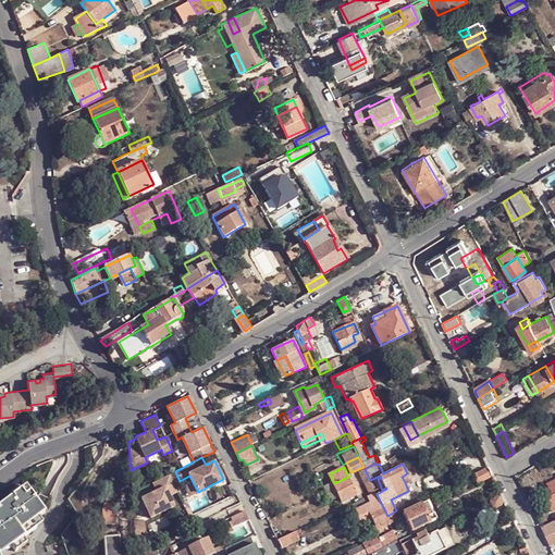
[(493,476),(489,467),(475,475),(478,482),(493,476)]
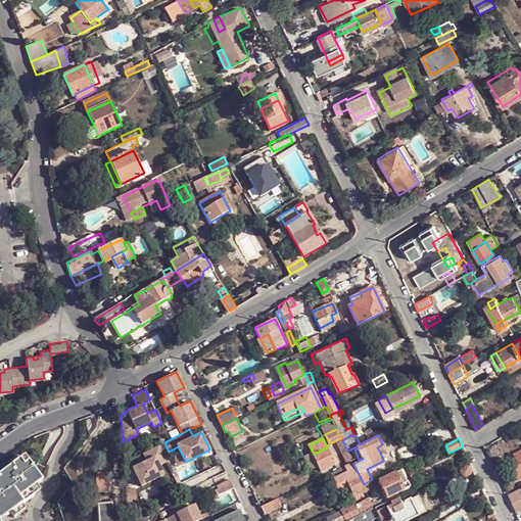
[(337,442),(347,464),(352,462),(347,451),(342,440),(337,442)]
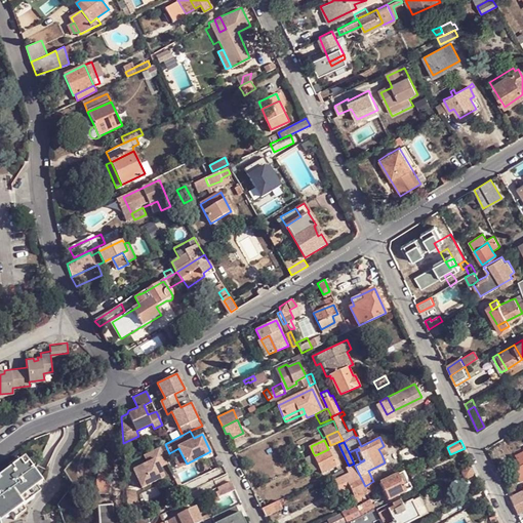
[(165,444),(159,446),(164,455),(169,453),(165,444)]
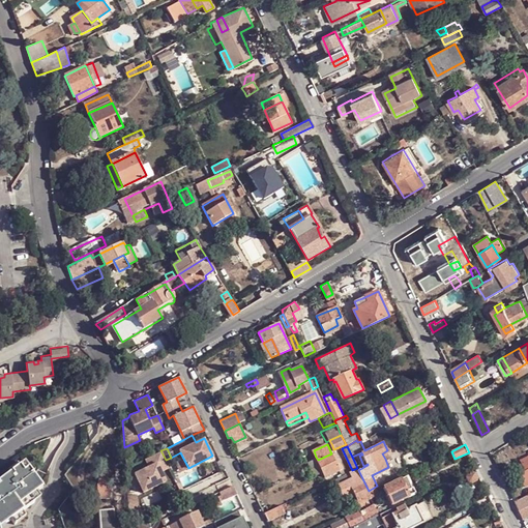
[(166,460),(160,450),(145,459),(149,467),(135,474),(143,492),(166,480),(162,471),(159,468),(168,464),(166,460)]
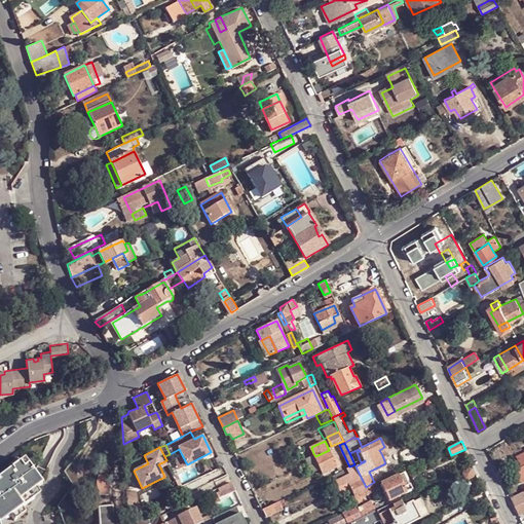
[(330,471),(337,466),(335,461),(329,450),(315,456),(320,468),(324,473),(330,471)]
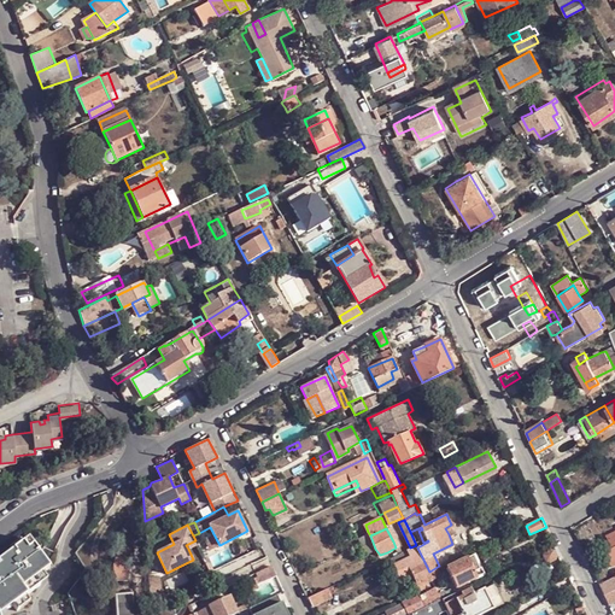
[(355,538),(353,539),(361,555),(363,555),(375,549),(370,536),(368,532),(355,538)]
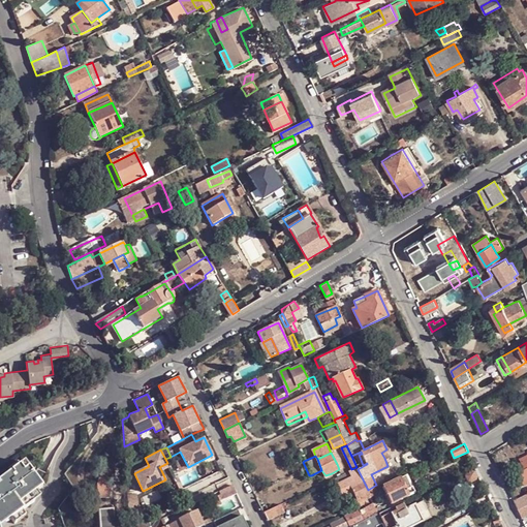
[(0,515),(5,510),(9,516),(20,507),(32,498),(28,493),(33,490),(40,484),(22,459),(0,475),(0,515)]
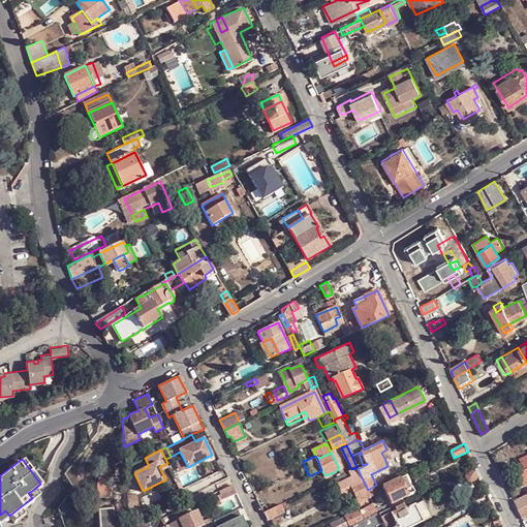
[(99,483),(100,496),(112,497),(113,486),(109,481),(117,471),(111,465),(102,473),(99,483)]
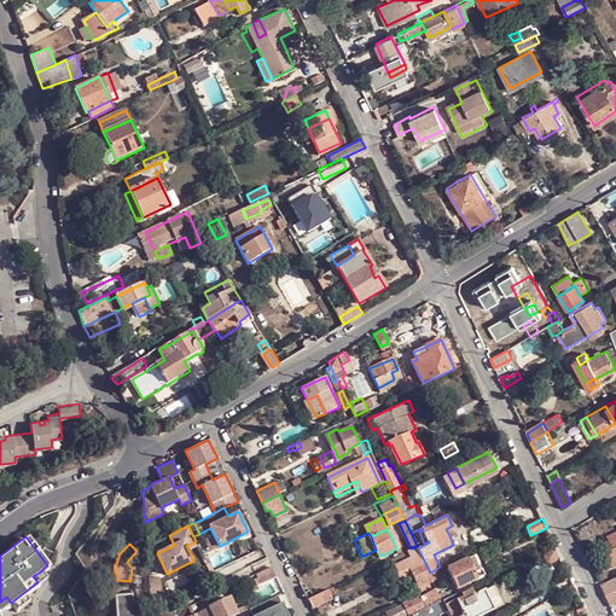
[(436,587),(434,580),(430,573),(418,548),(417,546),(411,548),(408,550),(413,558),(407,561),(414,575),(419,586),(423,593),(436,587)]
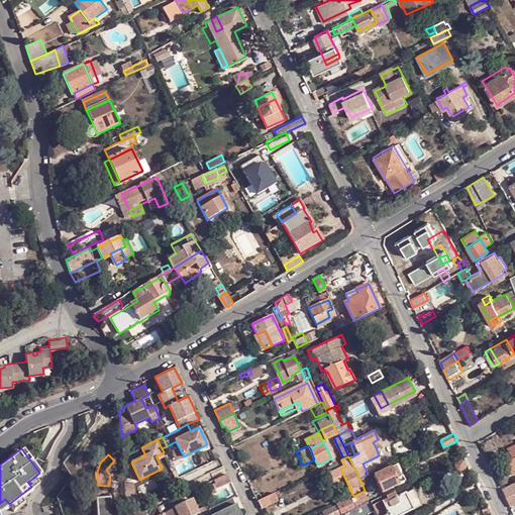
[(331,458),(324,462),(326,467),(333,462),(331,458)]
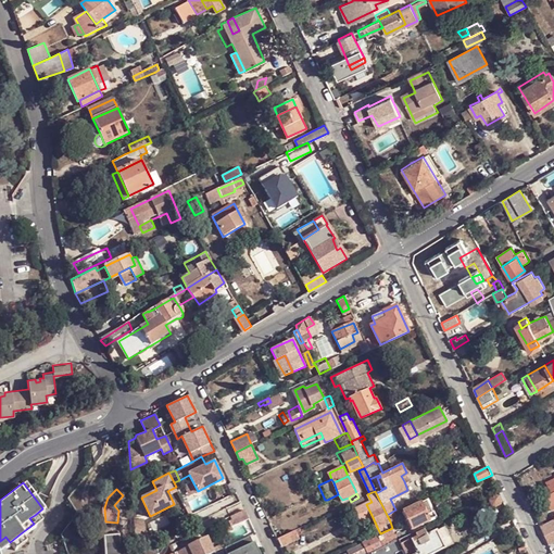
[(499,495),(496,494),(490,498),(489,501),(491,506),(494,506),(501,504),(502,501),(499,495)]
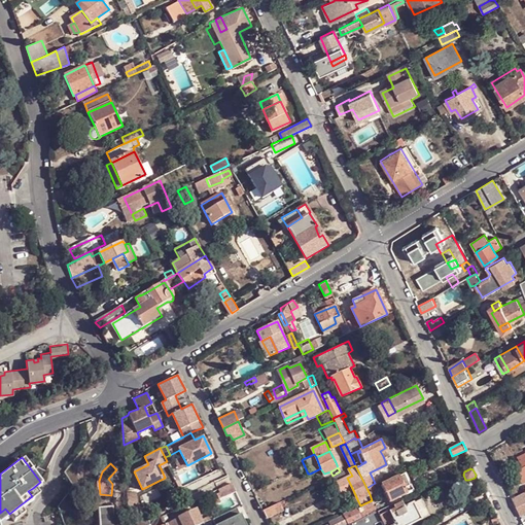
[(398,476),(381,485),(385,491),(383,492),(385,495),(386,495),(389,501),(407,493),(414,489),(406,473),(398,476)]
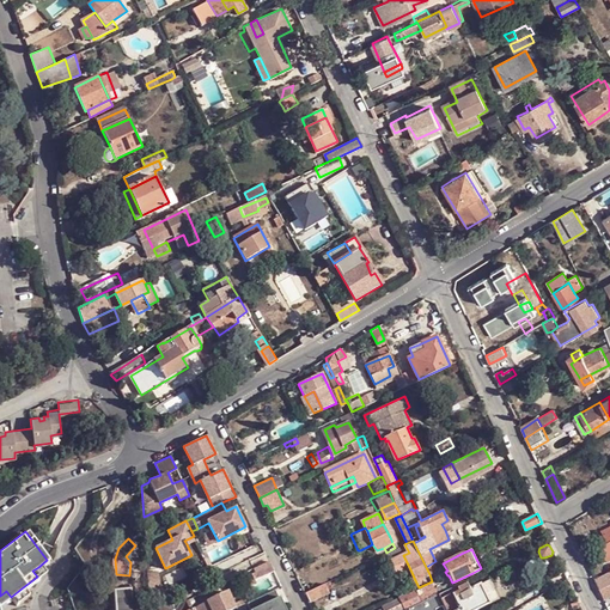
[(410,569),(403,555),(396,559),(402,573),(410,569)]
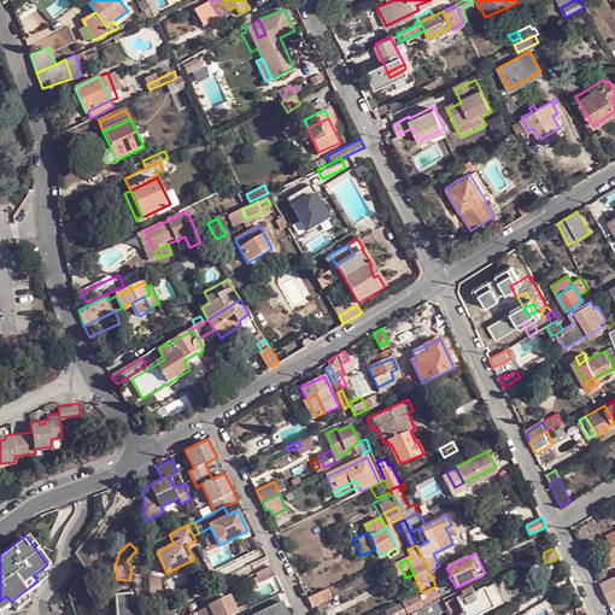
[(253,572),(257,581),(274,574),(270,566),(253,572)]
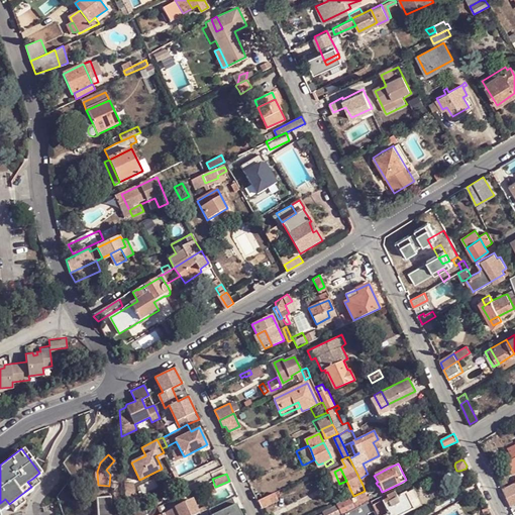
[(32,479),(27,482),(31,487),(35,484),(32,479)]
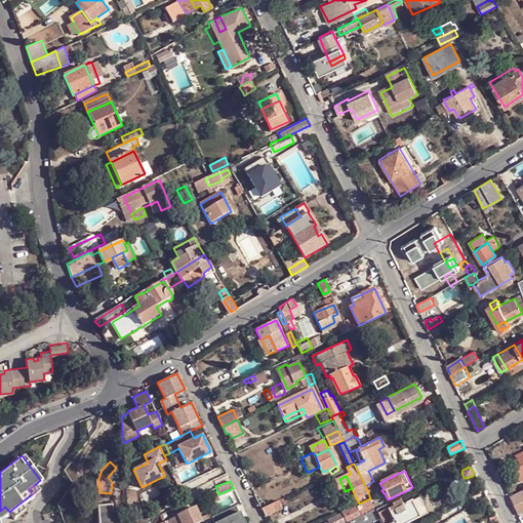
[(127,490),(128,504),(136,503),(135,490),(127,490)]
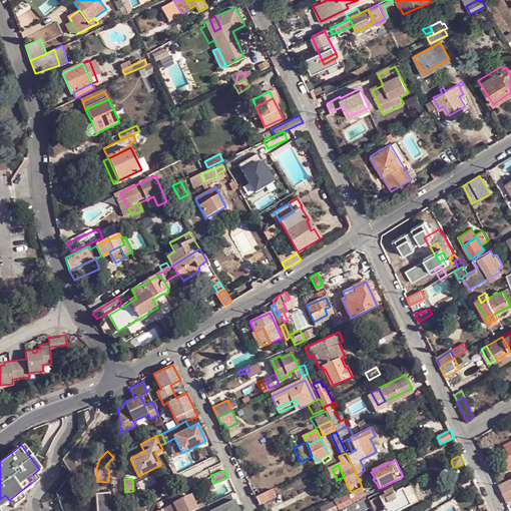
[(510,480),(498,487),(503,496),(510,492),(510,480)]
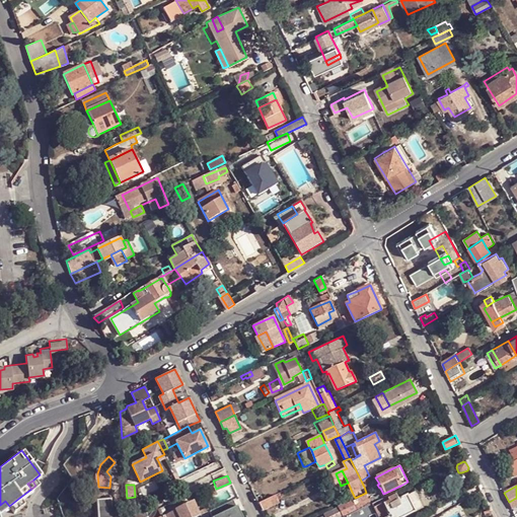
[(415,492),(407,496),(412,504),(420,500),(415,492)]
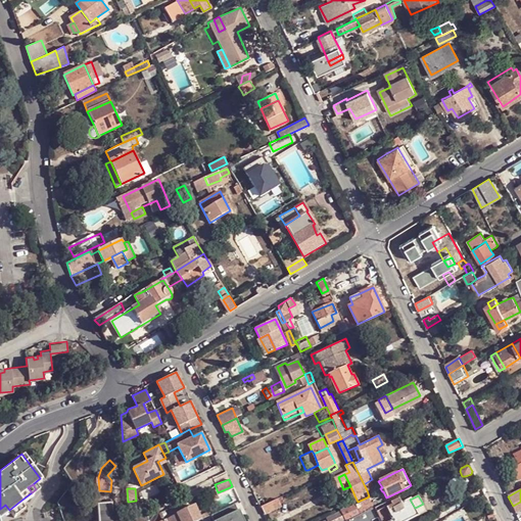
[(384,503),(381,498),(377,500),(377,499),(372,502),(374,507),(384,503)]
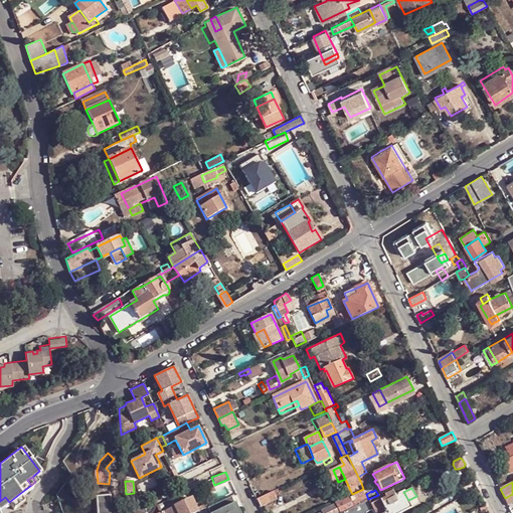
[(257,498),(261,506),(274,499),(271,491),(262,496),(257,498)]
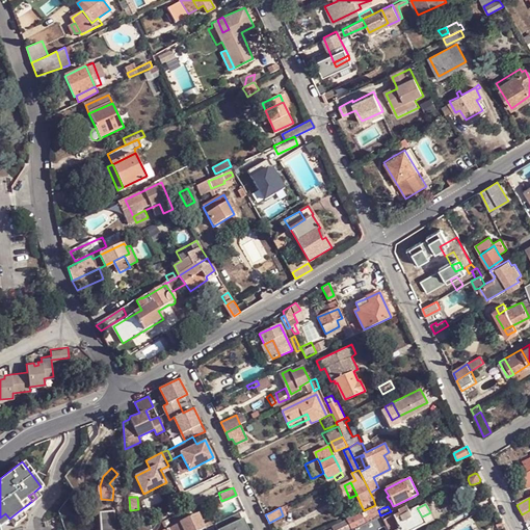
[(415,529),(425,525),(422,517),(417,508),(407,512),(405,508),(398,511),(399,514),(396,515),(394,517),(400,529),(415,529)]
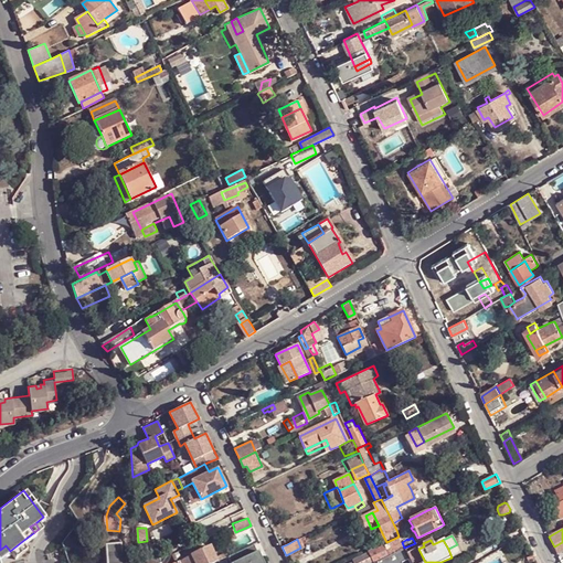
[(25,548),(21,542),(10,551),(13,556),(25,548)]
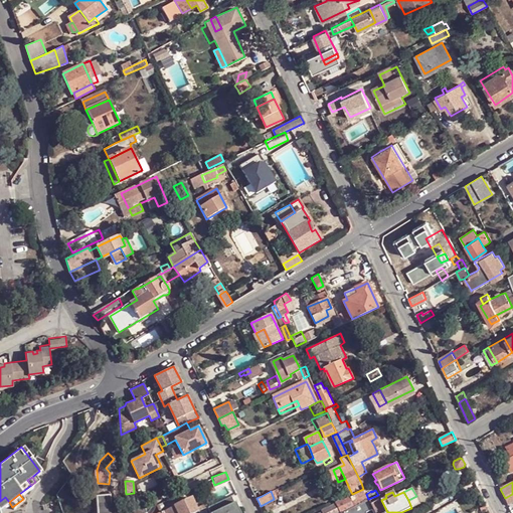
[(374,512),(387,512),(381,500),(383,499),(380,494),(378,495),(368,499),(372,508),(374,512)]
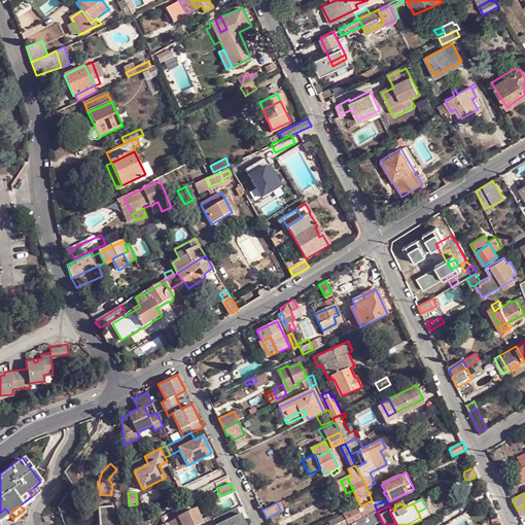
[(113,524),(113,506),(100,509),(101,524),(113,524)]
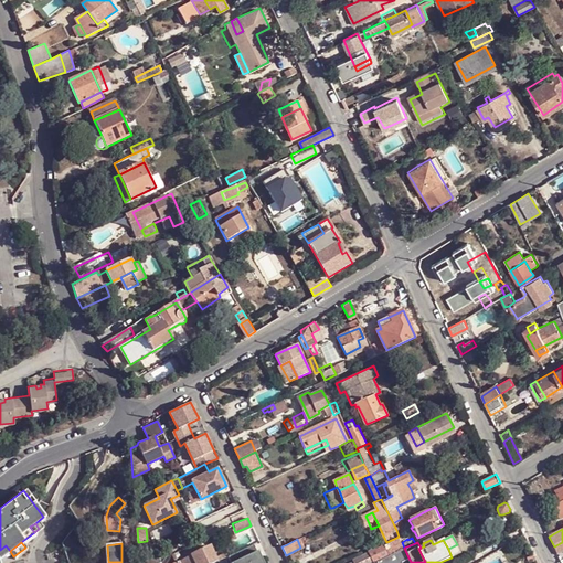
[(257,552),(254,544),(250,545),(229,555),(226,556),(223,559),(224,562),(263,562),(258,554),(259,553),(258,551),(257,552)]
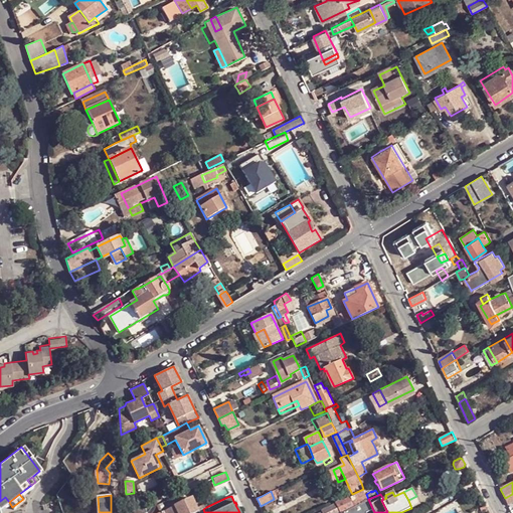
[(411,508),(419,504),(416,496),(408,500),(411,508)]
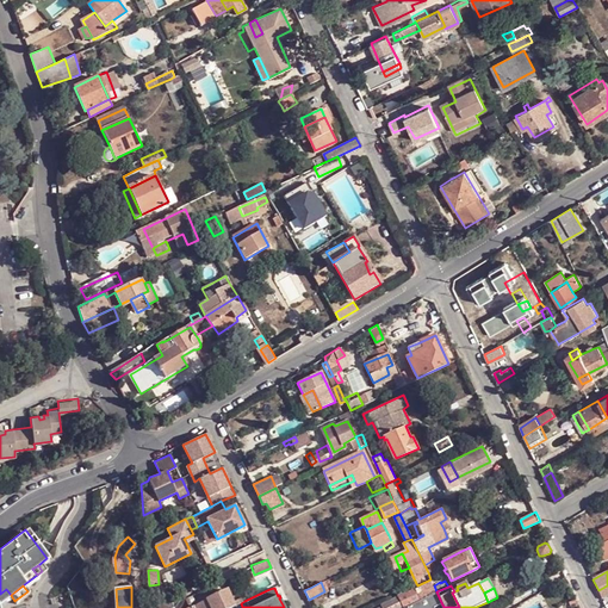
[(0,603),(11,595),(6,589),(0,594),(0,603)]
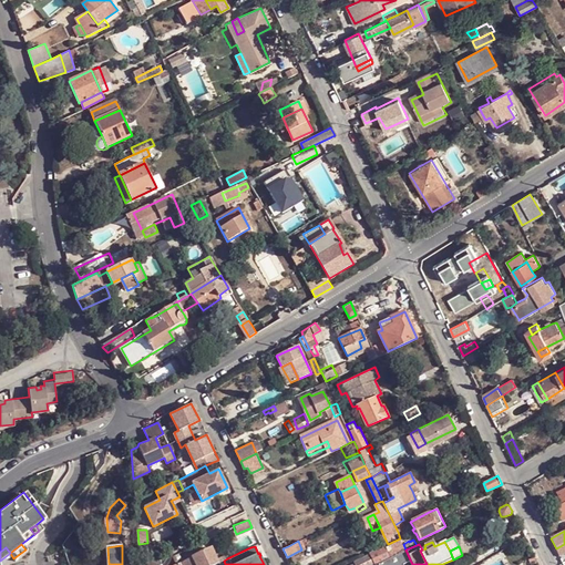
[(386,547),(379,550),(380,554),(372,558),(376,564),(391,557),(386,547)]
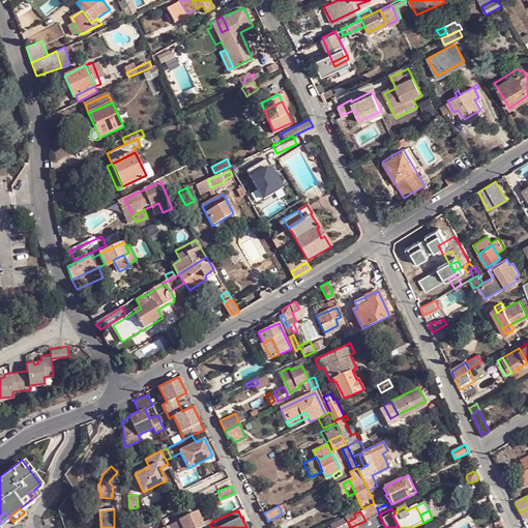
[(197,512),(168,526),(169,527),(200,527),(204,526),(203,523),(197,512)]
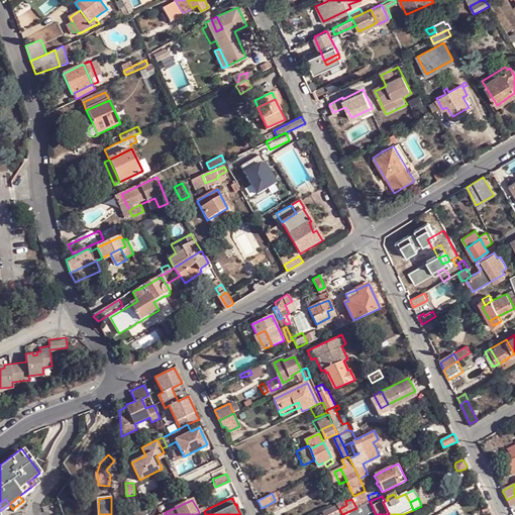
[(356,508),(342,514),(341,514),(376,514),(375,514),(368,514),(368,513),(374,510),(370,501),(356,508)]
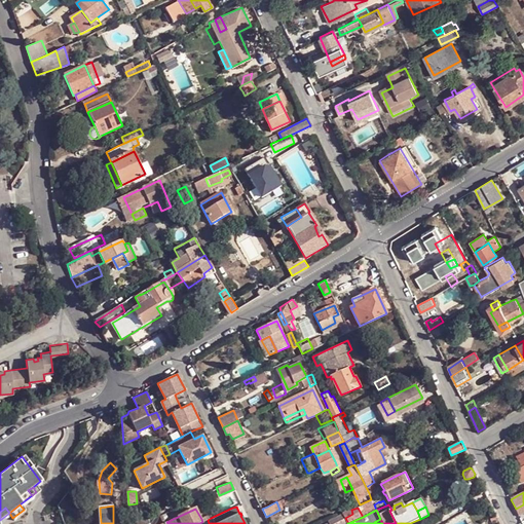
[(167,523),(166,522),(160,523),(147,523),(143,514),(129,521),(129,523),(167,523)]
